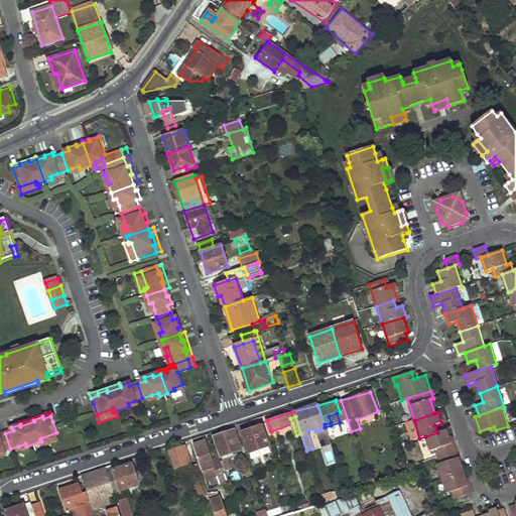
[(342,422),(346,433),(351,431),(348,420),(342,422)]
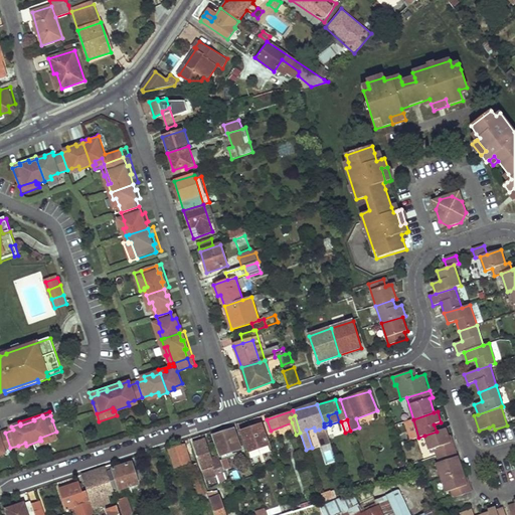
[(242,431),(248,451),(269,444),(262,423),(242,431)]
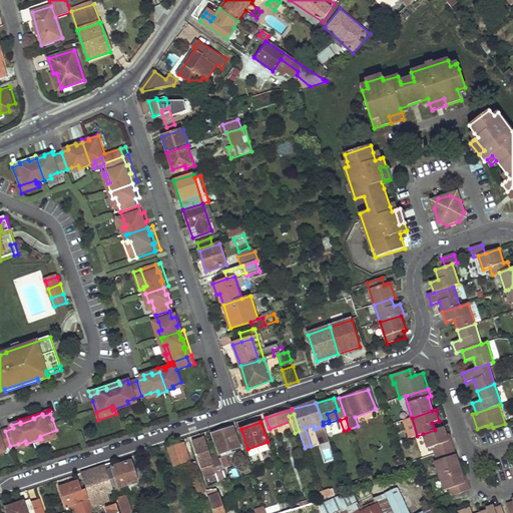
[(324,426),(327,436),(332,433),(329,423),(323,425),(324,426)]
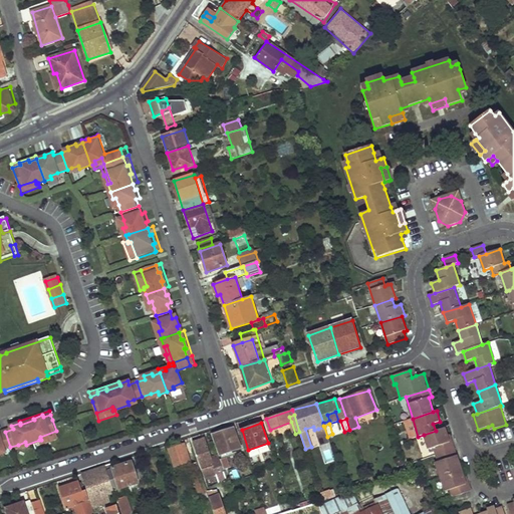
[(318,429),(322,443),(328,441),(327,437),(324,427),(318,429)]
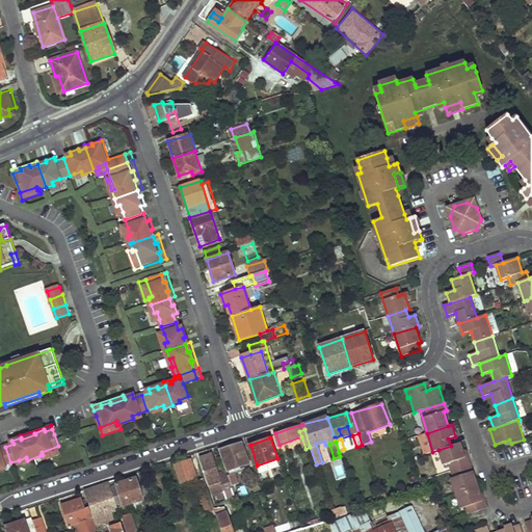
[(221,449),(228,470),(248,462),(241,443),(221,449)]
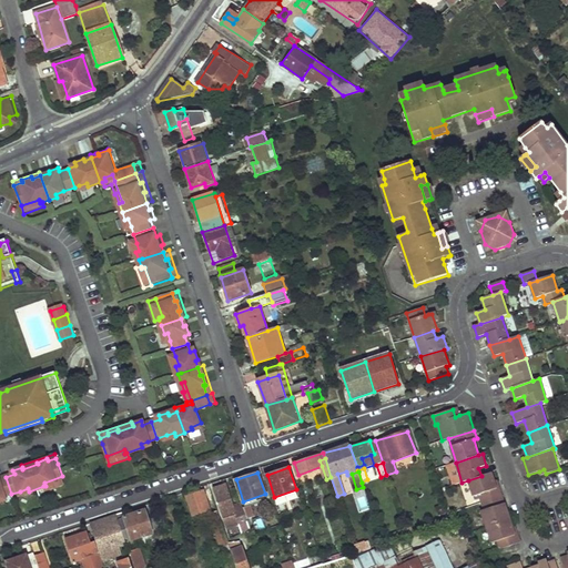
[(482,476),(468,480),(474,497),(479,495),(482,503),(501,496),(499,487),(497,488),(492,473),(482,476)]
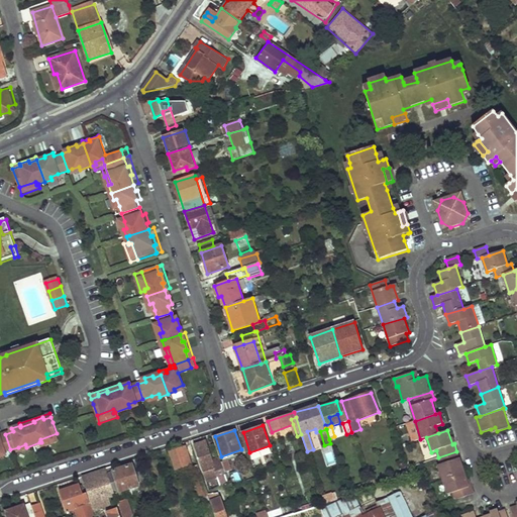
[(41,448),(60,441),(57,433),(40,439),(41,442),(39,442),(41,448)]
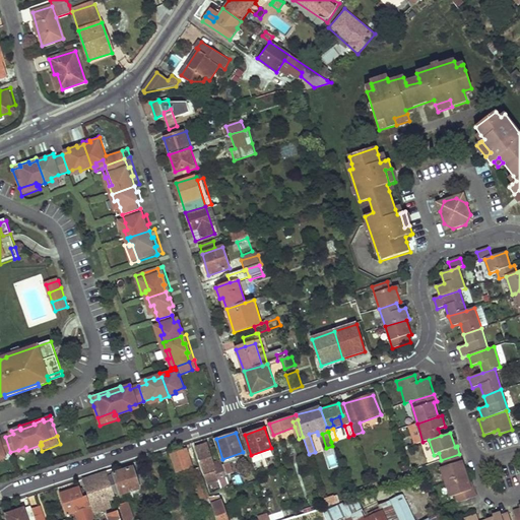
[(0,455),(3,455),(10,452),(5,437),(0,438),(0,455)]
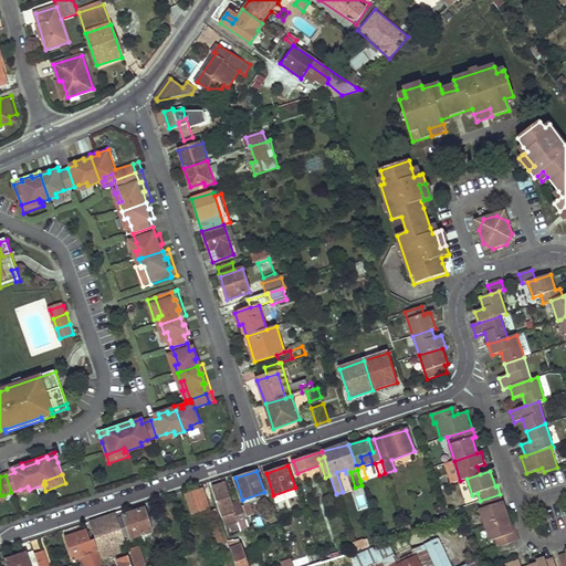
[(213,486),(223,516),(234,512),(231,503),(224,483),(213,486)]
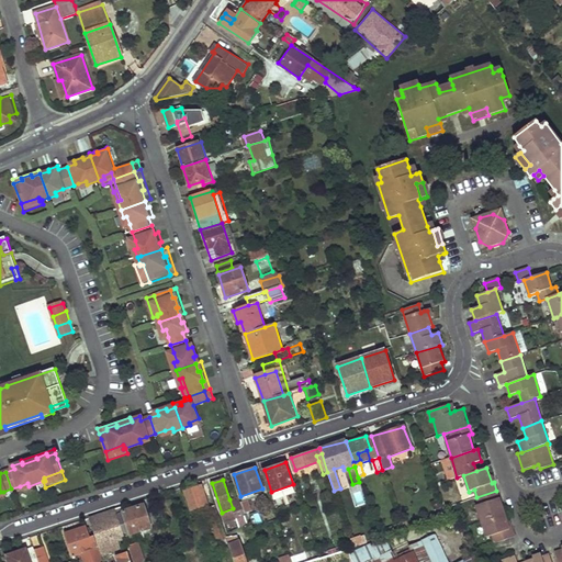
[(361,484),(349,487),(353,507),(366,505),(361,484)]
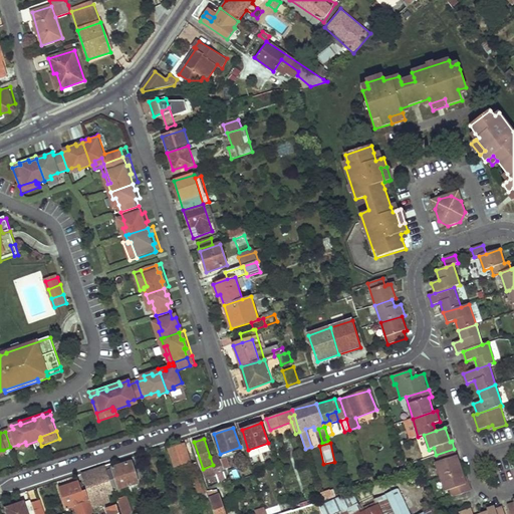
[(170,451),(175,468),(191,463),(185,445),(170,451)]
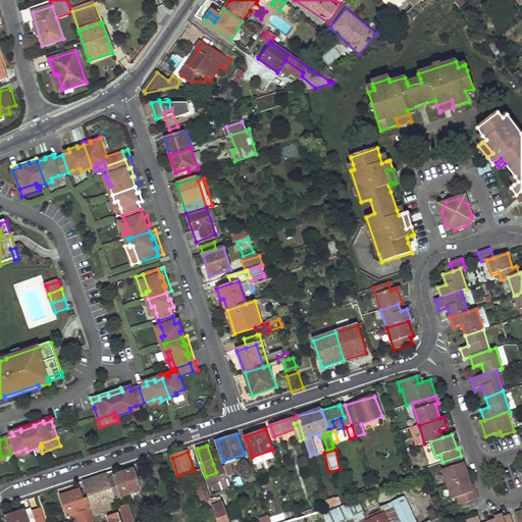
[(461,456),(442,462),(446,469),(442,470),(447,484),(468,477),(461,456)]
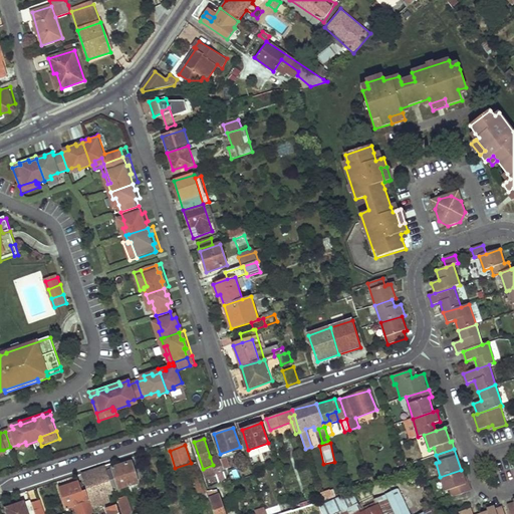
[(213,465),(203,469),(206,478),(217,475),(216,471),(223,468),(223,467),(220,459),(218,454),(210,457),(213,465)]
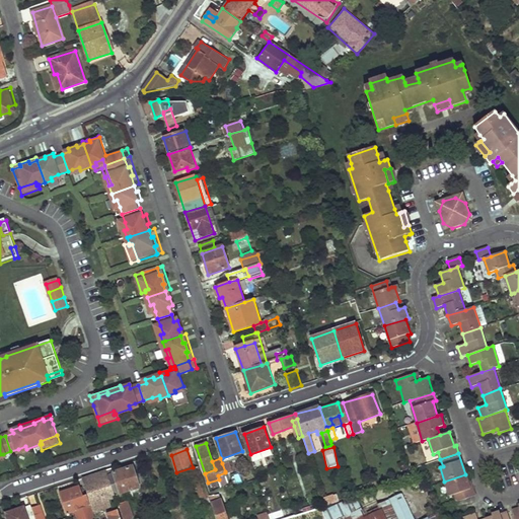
[(108,474),(116,496),(126,493),(141,488),(133,465),(115,471),(113,468),(106,470),(108,474)]
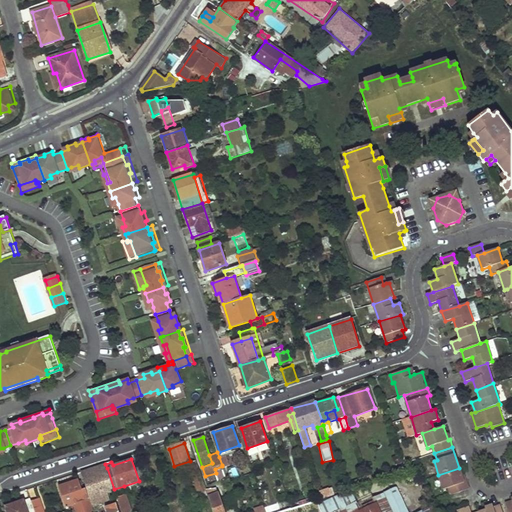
[(191,463),(200,492),(207,490),(197,461),(191,463)]
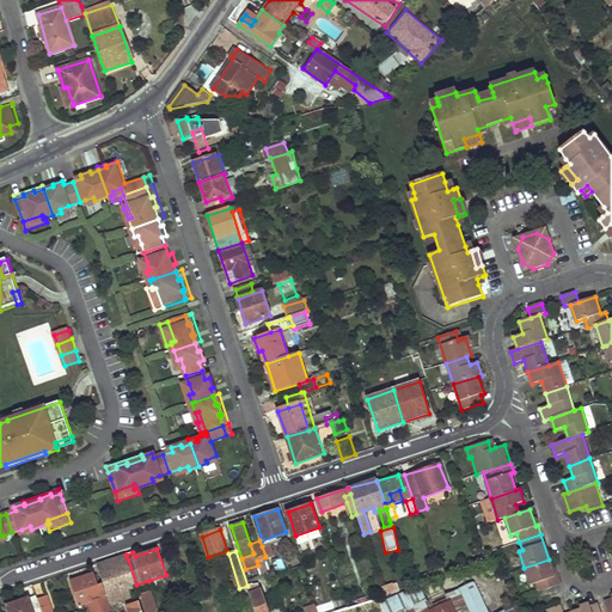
[(97,564),(98,570),(128,560),(126,555),(97,564)]
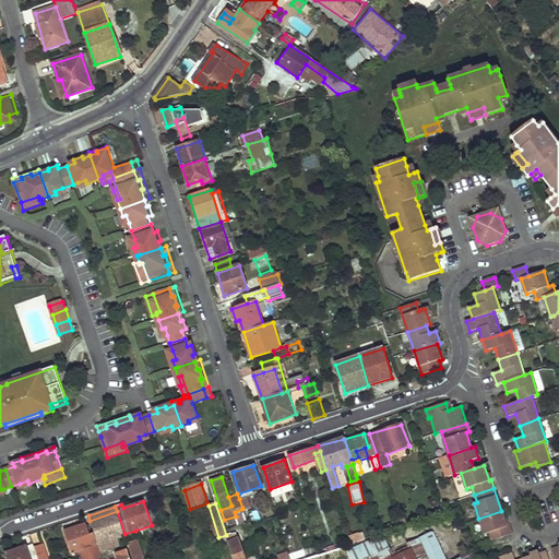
[(236,516),(239,525),(247,523),(242,509),(235,512),(236,516)]
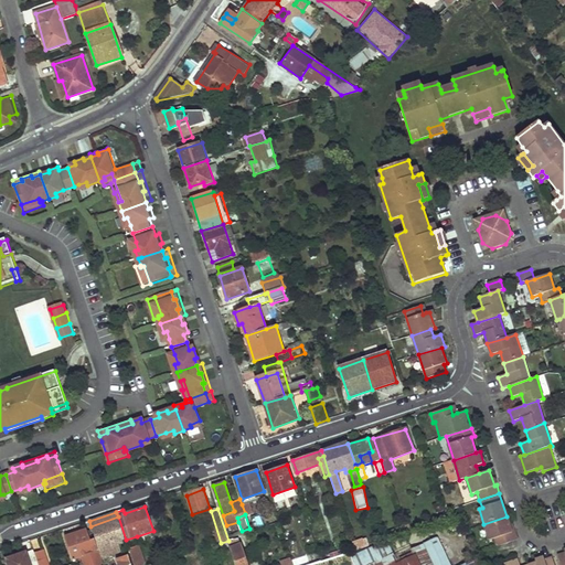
[(94,535),(103,560),(120,553),(117,543),(126,540),(118,516),(91,526),(94,535)]
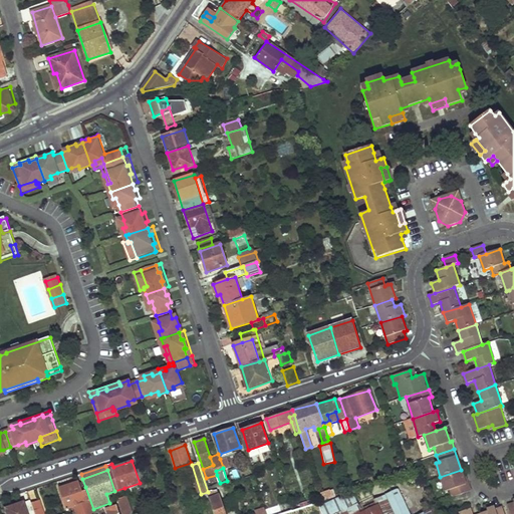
[(461,470),(440,477),(445,492),(451,490),(453,497),(471,491),(468,483),(466,484),(461,470)]
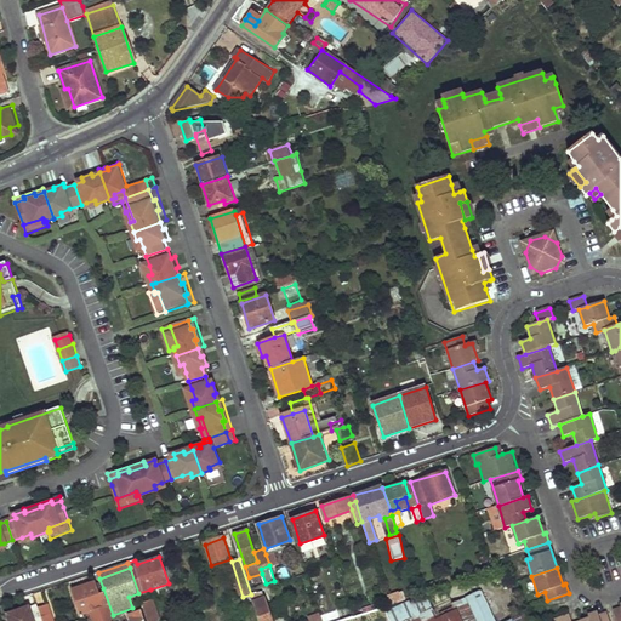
[(90,611),(93,620),(114,620),(113,615),(103,588),(100,591),(96,582),(73,591),(80,614),(90,611)]
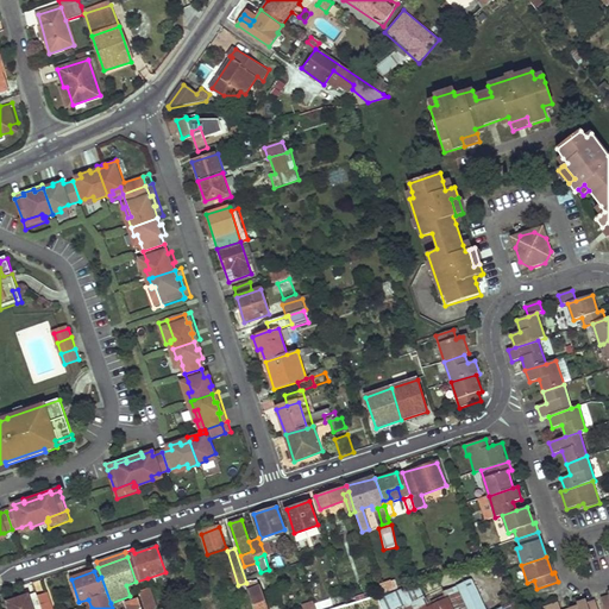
[(136,582),(139,592),(151,588),(148,578),(136,582)]
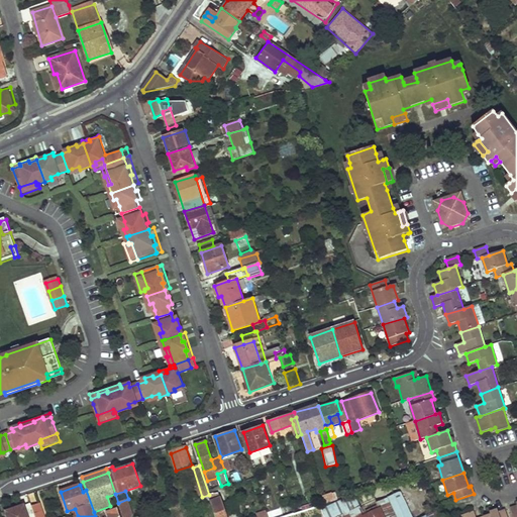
[(353,495),(321,509),(325,516),(332,516),(347,510),(348,512),(358,508),(353,495)]
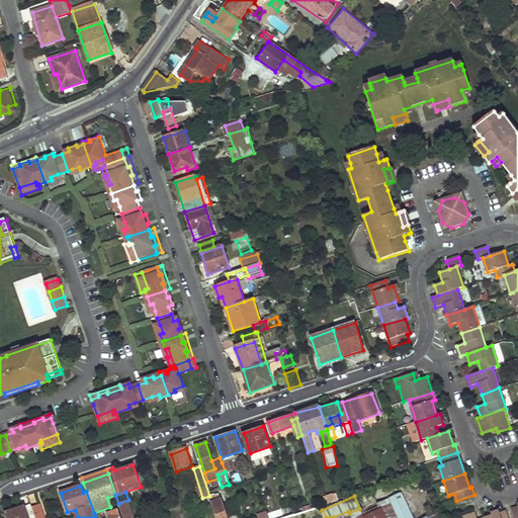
[(413,517),(404,498),(391,504),(398,517),(413,517)]
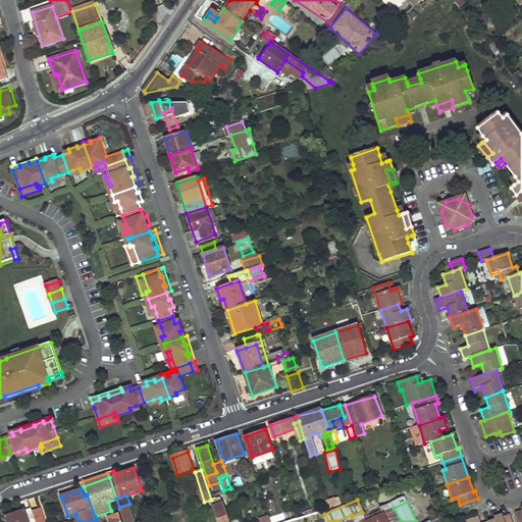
[(212,506),(217,521),(227,521),(222,503),(212,506)]
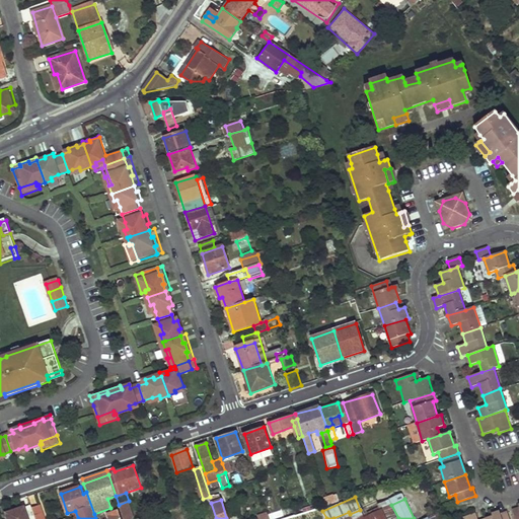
[(122,513),(123,518),(135,518),(129,501),(119,505),(122,513)]
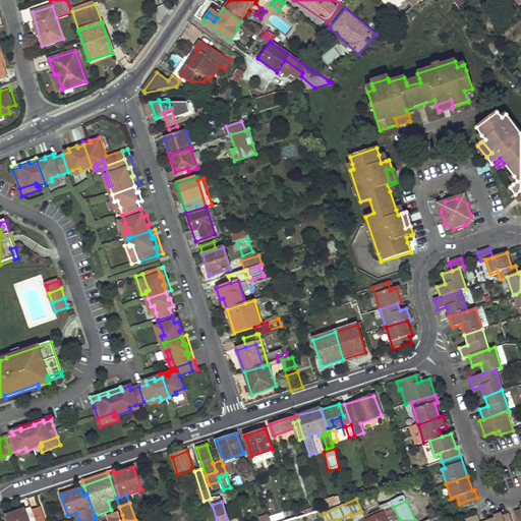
[(7,516),(8,520),(37,520),(33,509),(32,506),(7,516)]
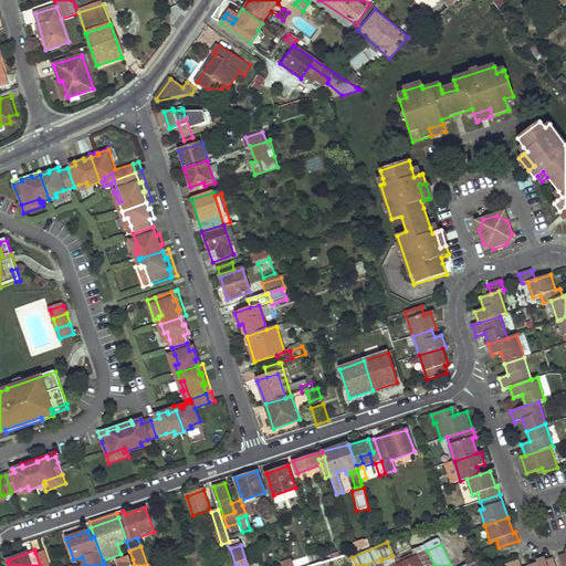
[(40,565),(49,565),(44,549),(35,553),(40,565)]
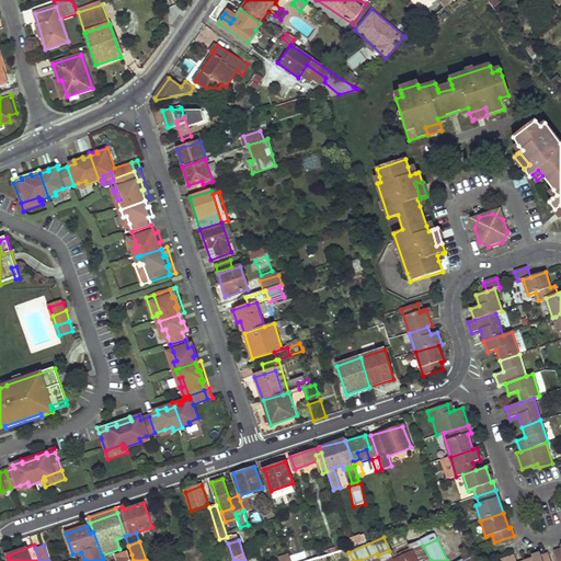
[(378,556),(380,560),(431,560),(423,546),(393,560),(389,551),(378,556)]
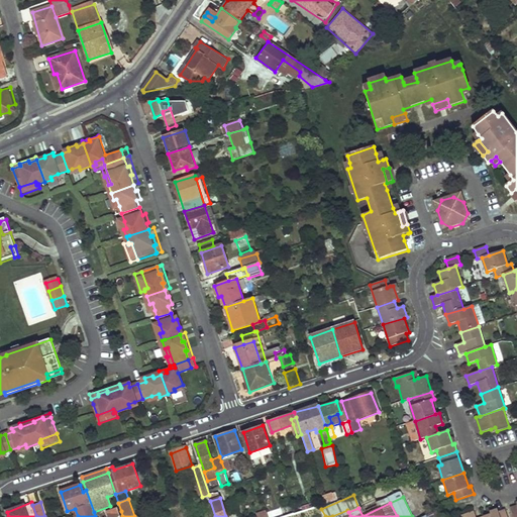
[(284,516),(325,516),(321,509),(320,506),(284,516)]
